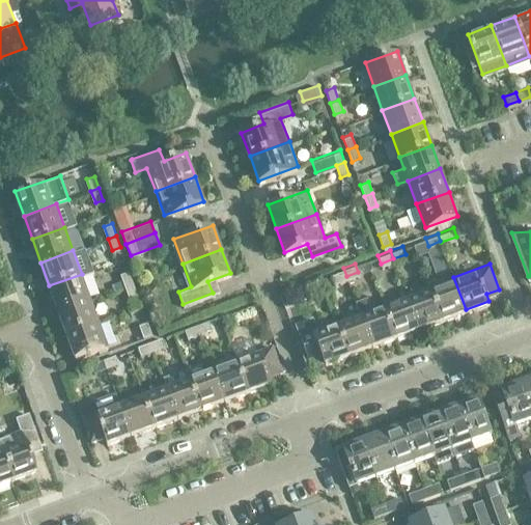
[(334,280),(346,276),(343,268),(331,273),(334,280)]
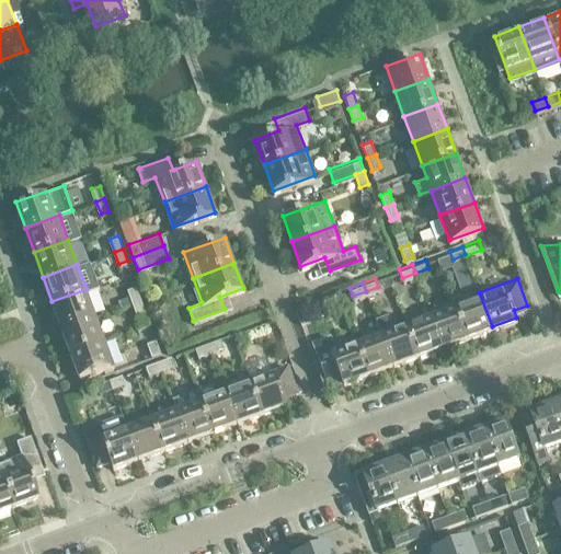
[(126,287),(132,299),(140,296),(136,284),(126,287)]
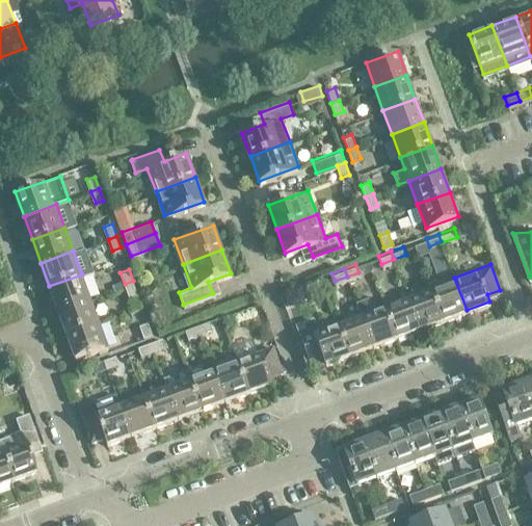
[(49,286),(58,310),(90,297),(82,274),(49,286)]
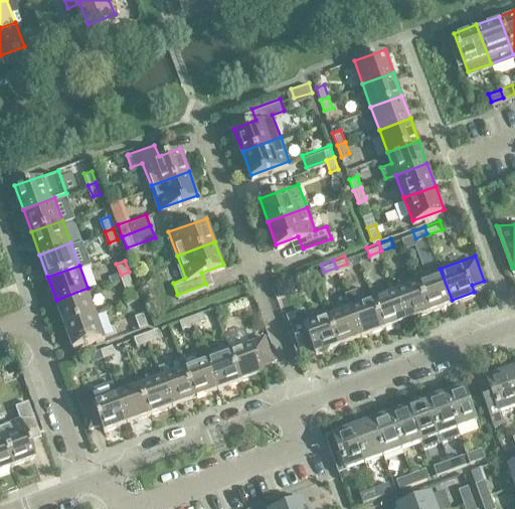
[(452,300),(440,269),(416,277),(428,308),(452,300)]
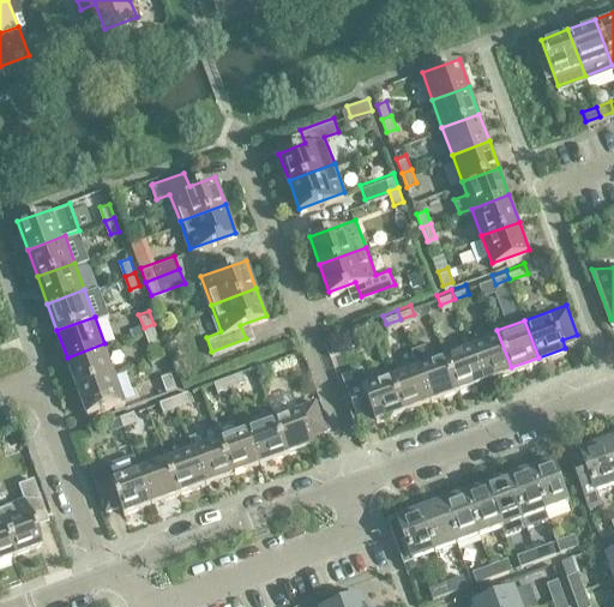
[(158,338),(154,324),(144,328),(149,342),(158,338)]
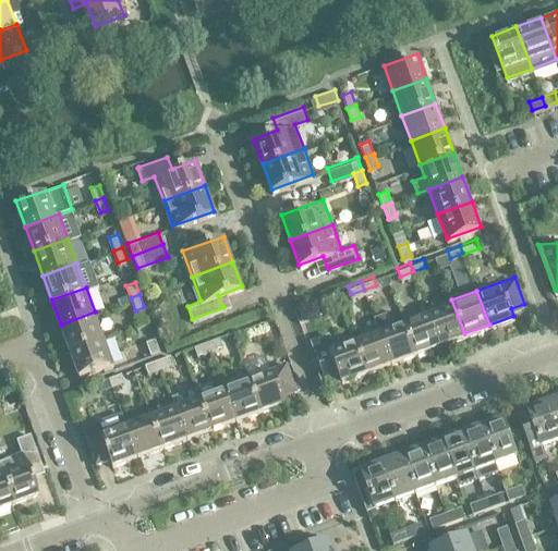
[(464,333),(451,300),(427,308),(439,343),(464,333)]
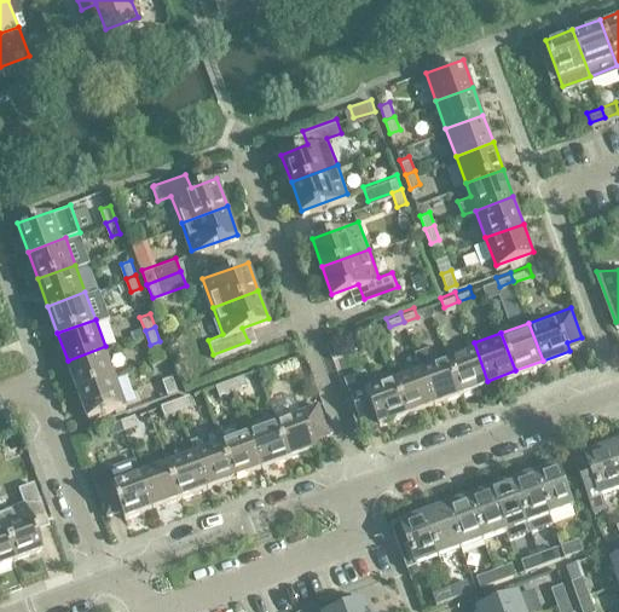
[(474,342),(446,353),(461,391),(487,381),(474,342)]
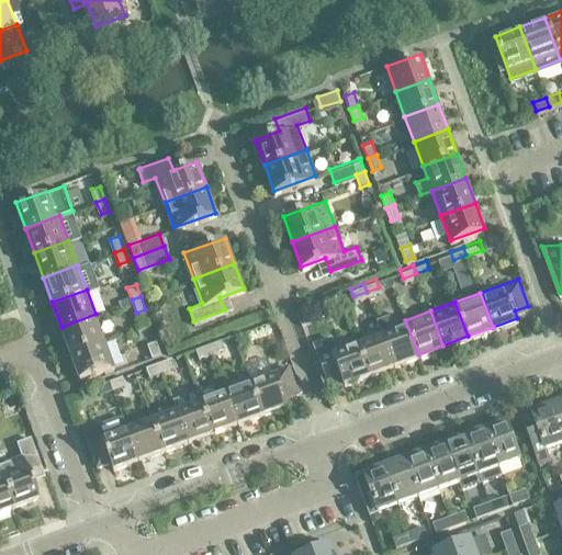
[(393,363),(418,354),(405,320),(394,324),(389,312),(375,316),(380,329),(393,363)]
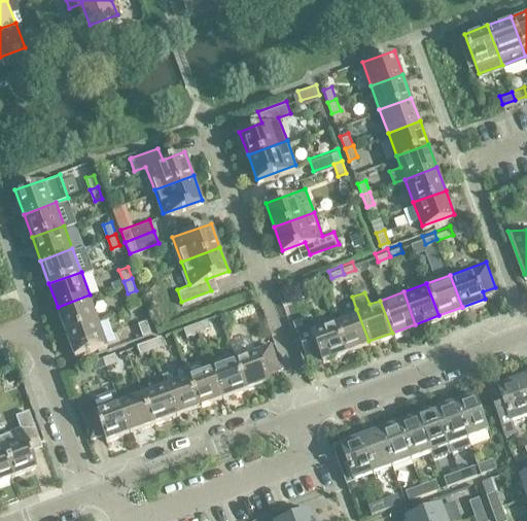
[(58,307),(66,330),(98,318),(90,294),(58,307)]
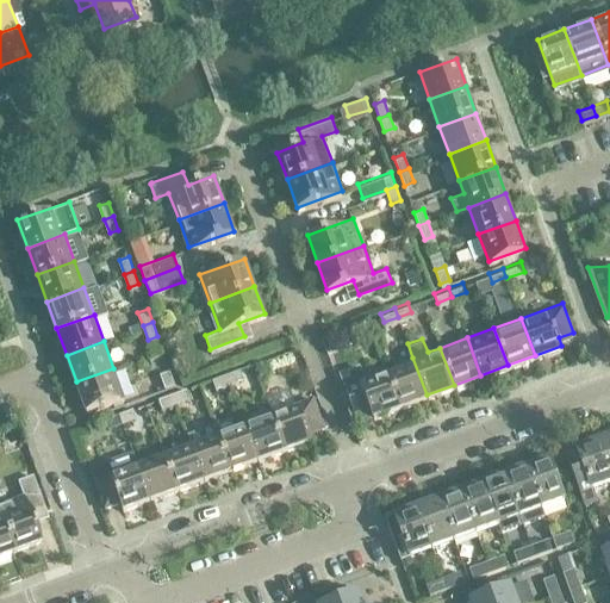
[(412,358),(386,367),(399,405),(427,395),(412,358)]
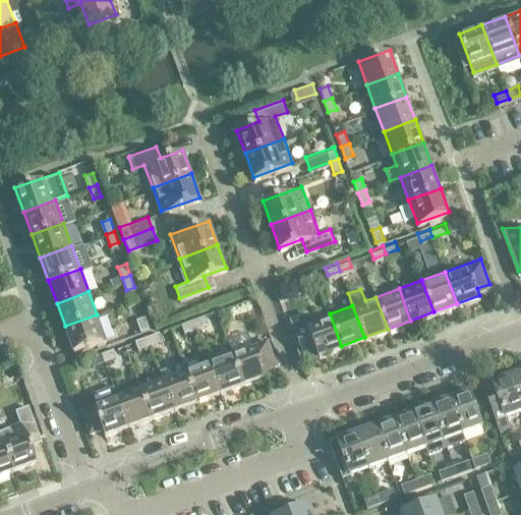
[(341,346),(330,313),(310,321),(306,310),(290,316),(294,327),(303,352),(315,348),(317,354),(341,346)]
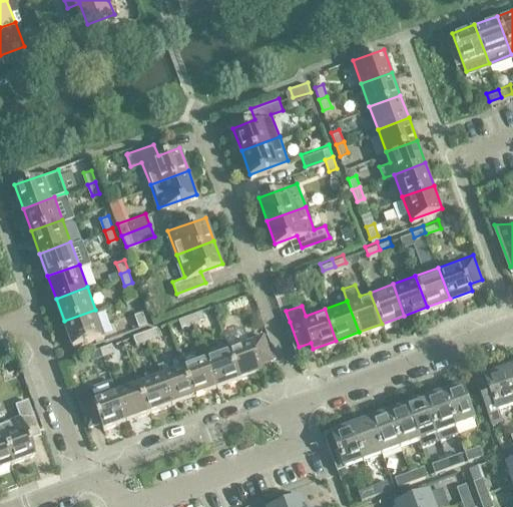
[(200,307),(188,311),(191,319),(203,315),(200,307)]
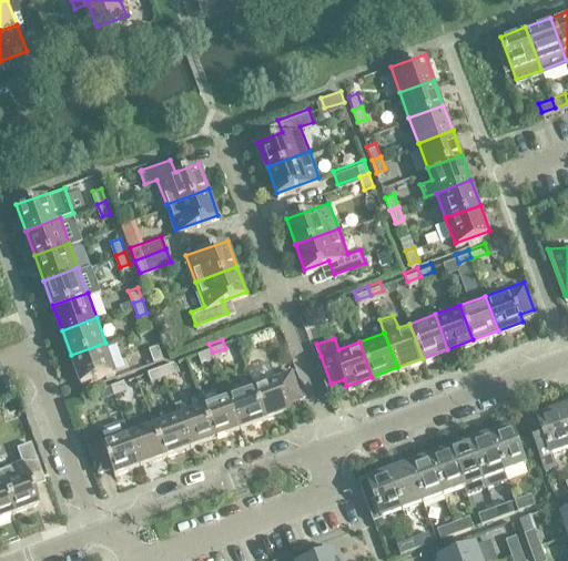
[(158,342),(149,345),(153,357),(162,354),(158,342)]
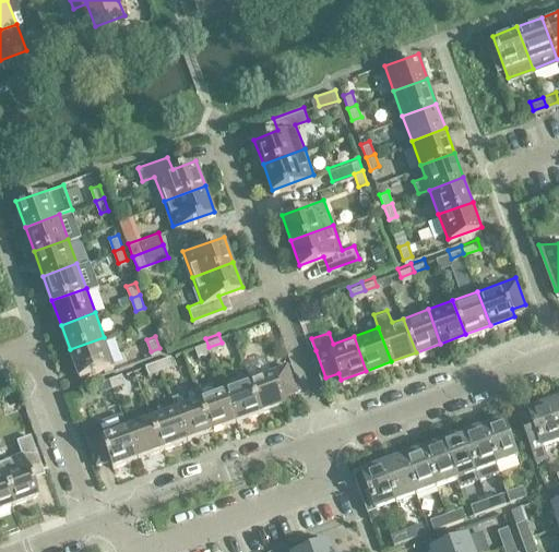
[(114,362),(104,337),(70,349),(80,374),(114,362)]
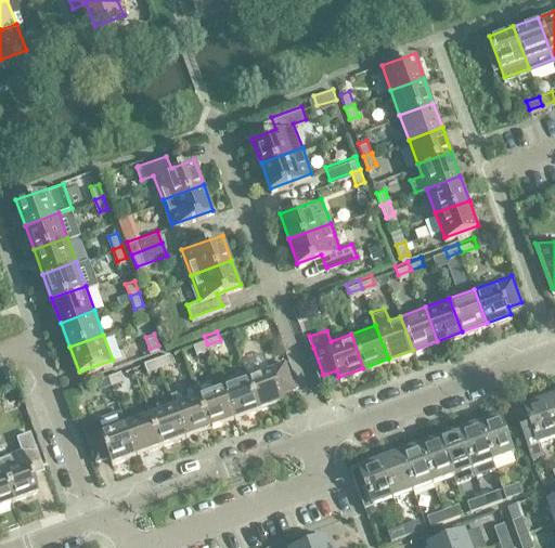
[(195,350),(207,344),(204,336),(192,341),(195,350)]
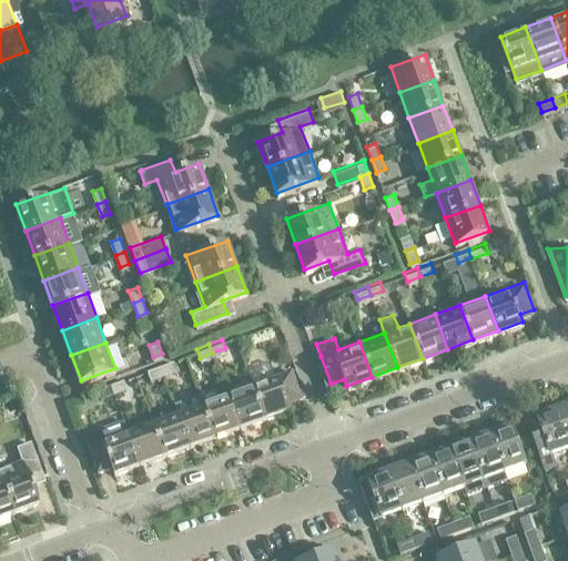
[(172,358),(159,363),(162,371),(175,367),(172,358)]
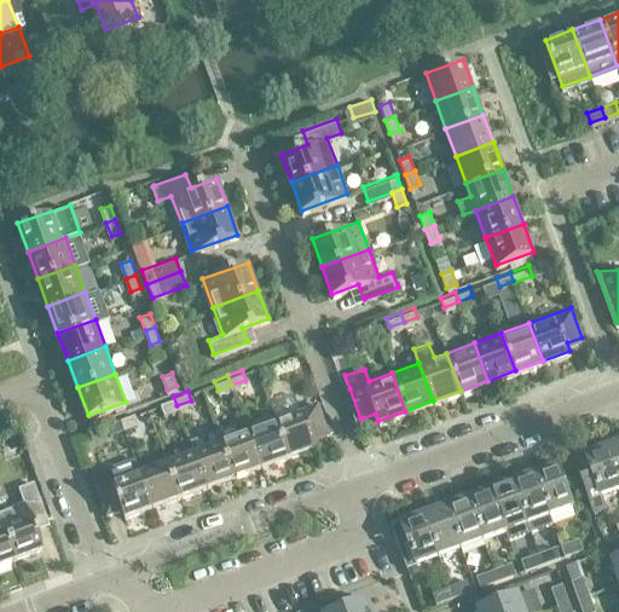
[(163,410),(177,405),(173,396),(160,400),(163,410)]
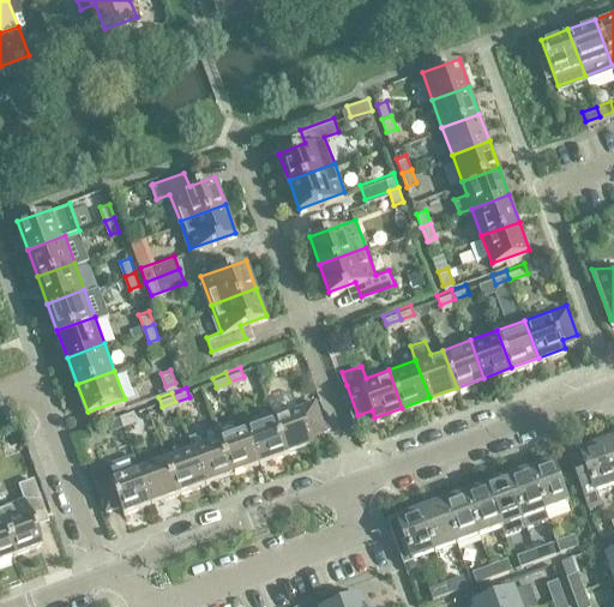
[(272,413),(287,450),(313,440),(311,432),(325,427),(314,397),(272,413)]
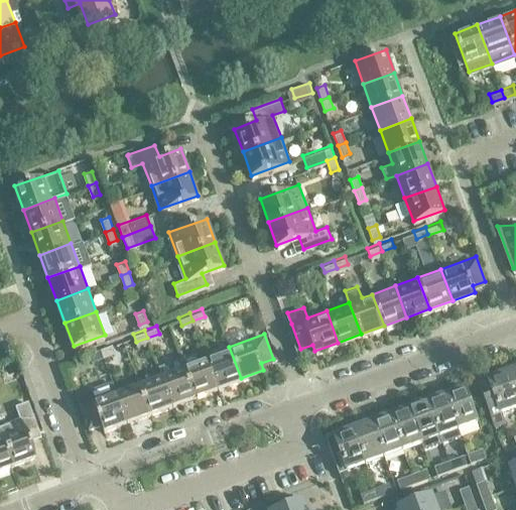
[(111,343),(99,347),(102,355),(114,351),(111,343)]
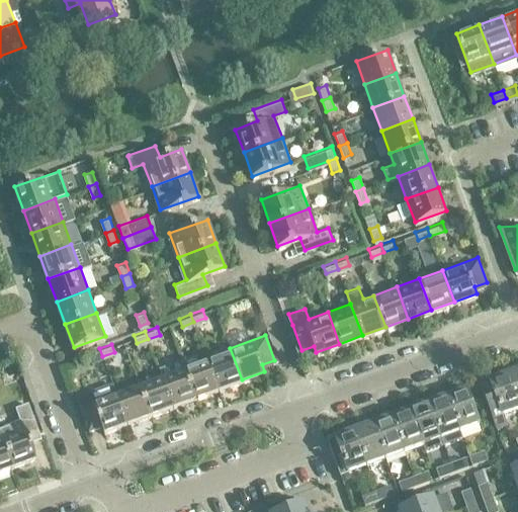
[(102,356),(99,348),(88,353),(91,360),(102,356)]
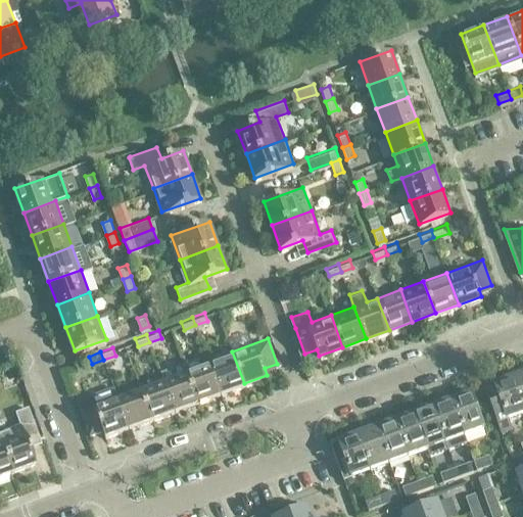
[(208,360),(221,392),(244,383),(232,351),(208,360)]
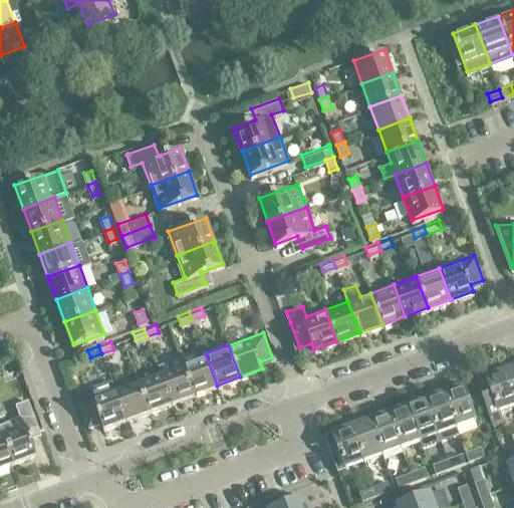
[(183,362),(194,394),(217,386),(205,353),(183,362)]
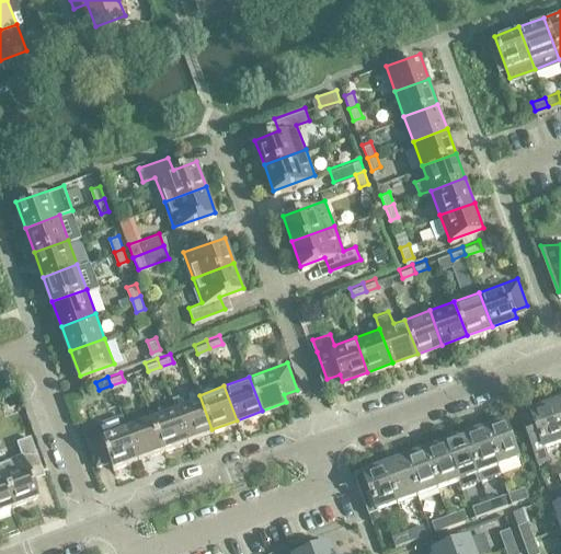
[(171,395),(174,404),(187,438),(212,429),(199,395),(196,387),(171,395)]
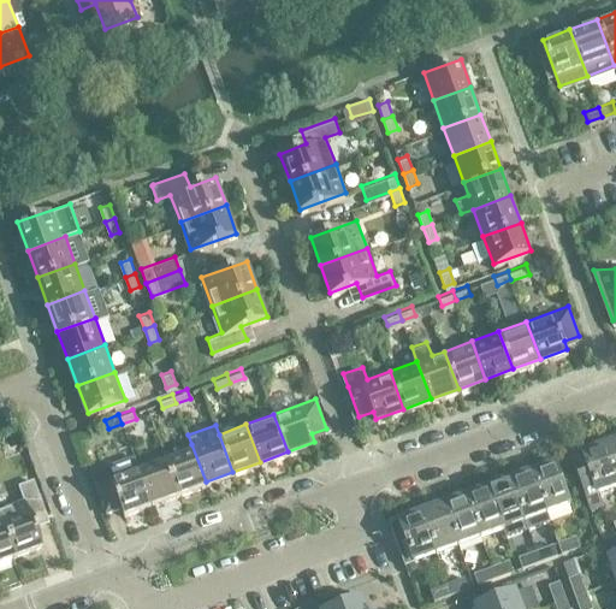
[(615,433),(605,438),(615,466),(615,433)]
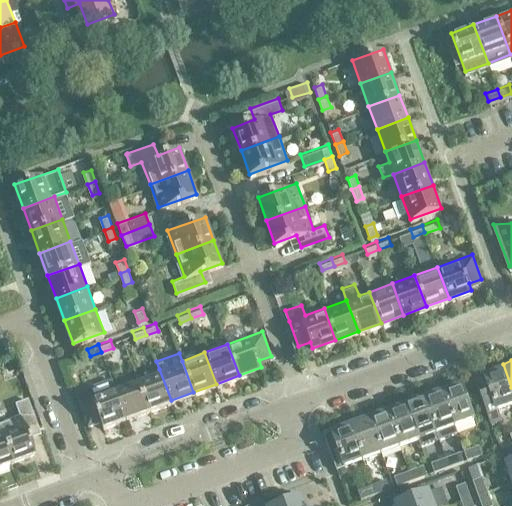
[(511,400),(511,387),(503,364),(502,362),(484,369),(485,371),(480,373),(479,371),(475,372),(491,417),(501,413),(498,406),(511,400)]
